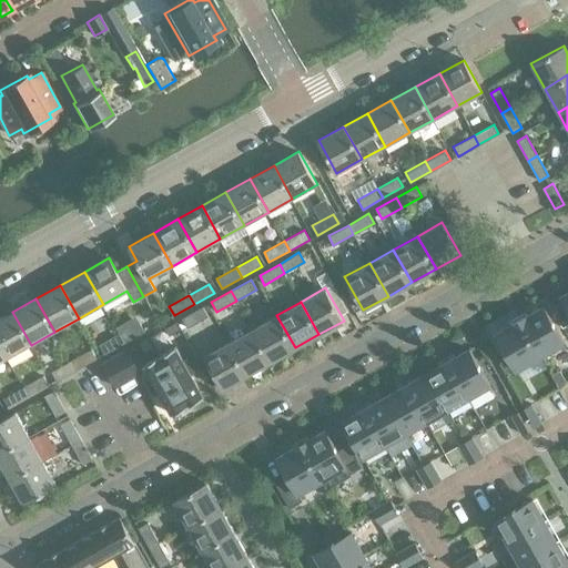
[(209,316),(203,306),(183,317),(189,327),(209,316)]
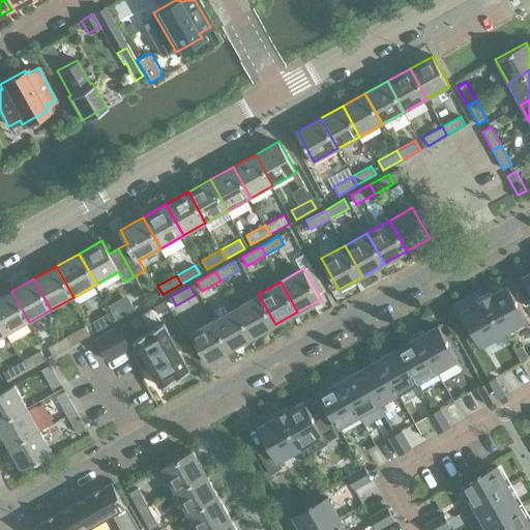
[(526,320),(507,286),(492,294),(484,298),(504,332),(526,320)]
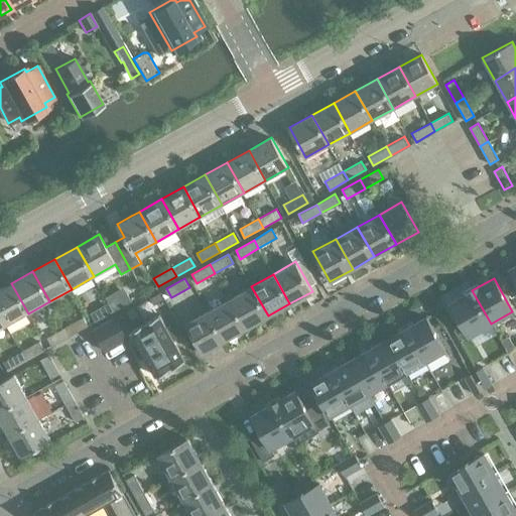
[(28,313),(11,283),(0,289),(0,314),(6,326),(28,313)]
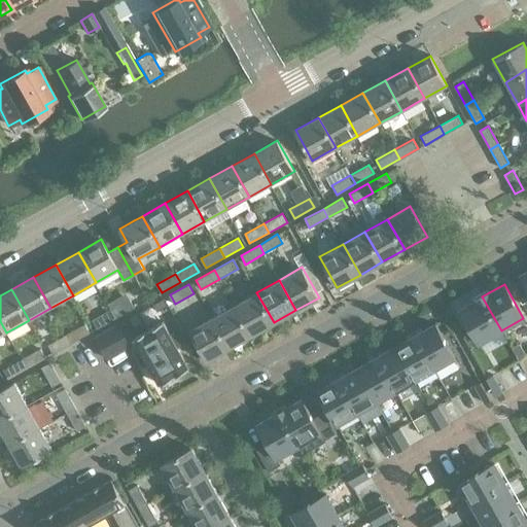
[(234,305),(251,336),(274,322),(256,292),(234,305)]
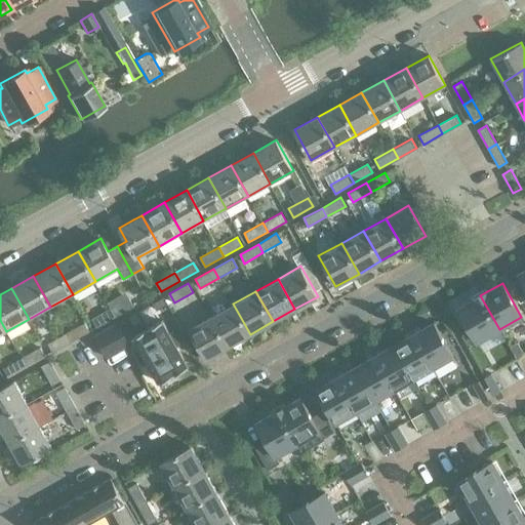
[(499,329),(480,295),(473,299),(473,300),(457,309),(477,341),(499,329)]
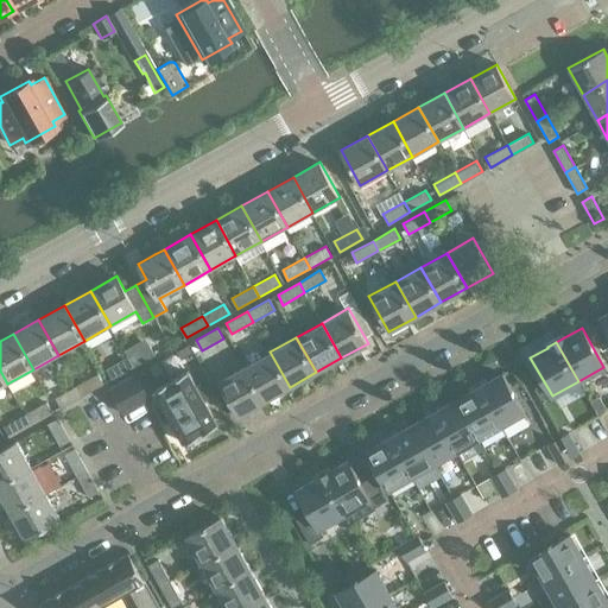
[(127,356),(133,367),(154,355),(149,344),(127,356)]
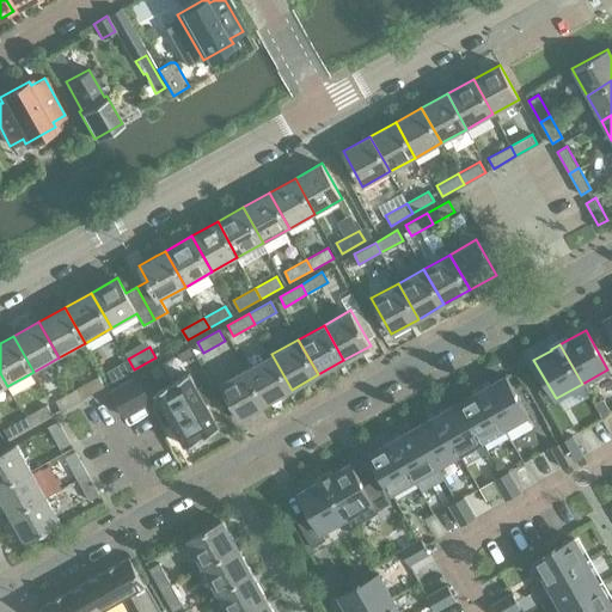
[(195,355),(190,347),(178,354),(182,362),(195,355)]
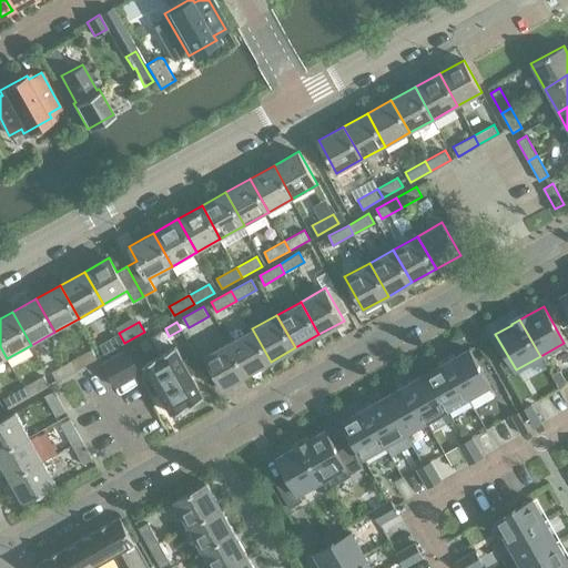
[(229,342),(246,375),(271,362),(252,328),(229,342)]
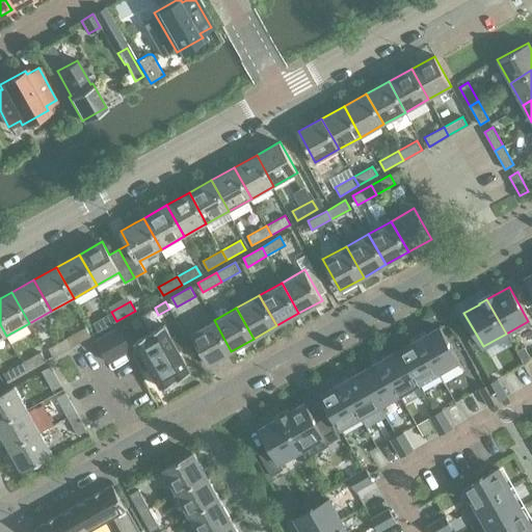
[(116,321),(111,312),(92,322),(98,331),(116,321)]
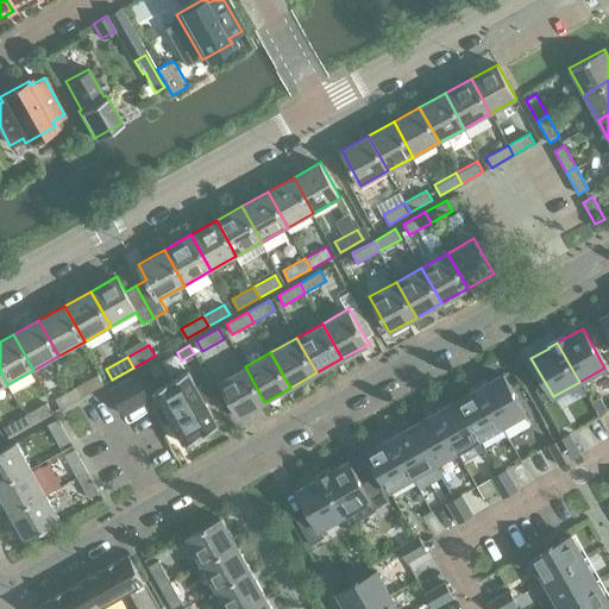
[(245,366),(218,381),(238,416),(264,402),(245,366)]
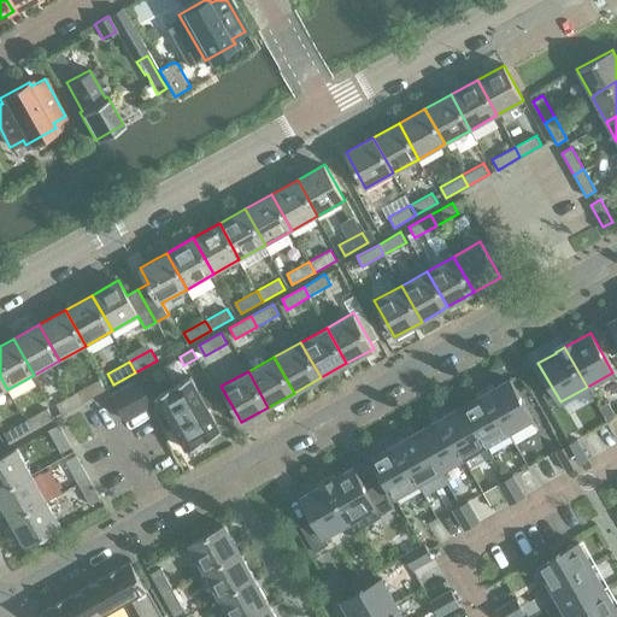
[(146,393),(153,388),(146,375),(111,395),(118,407),(146,393)]
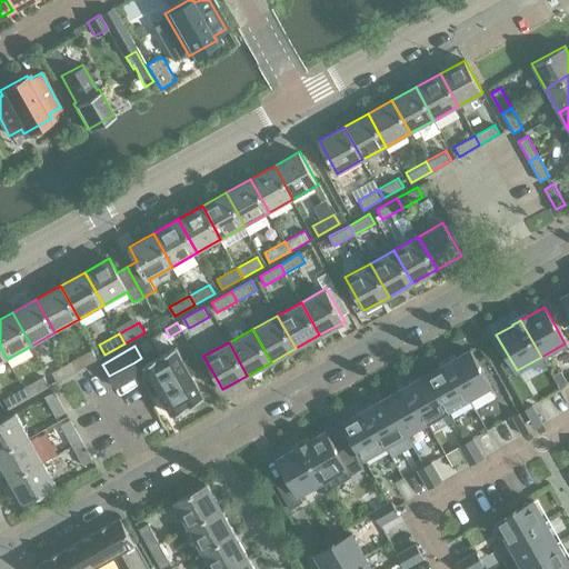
[(160,356),(188,406),(205,397),(190,372),(196,370),(197,372),(198,371),(189,357),(183,360),(176,347),(160,356)]
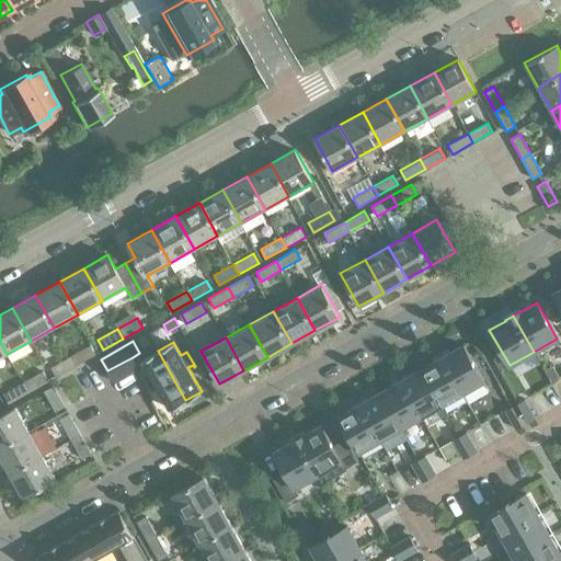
[(76,365),(95,354),(90,344),(70,355),(76,365)]
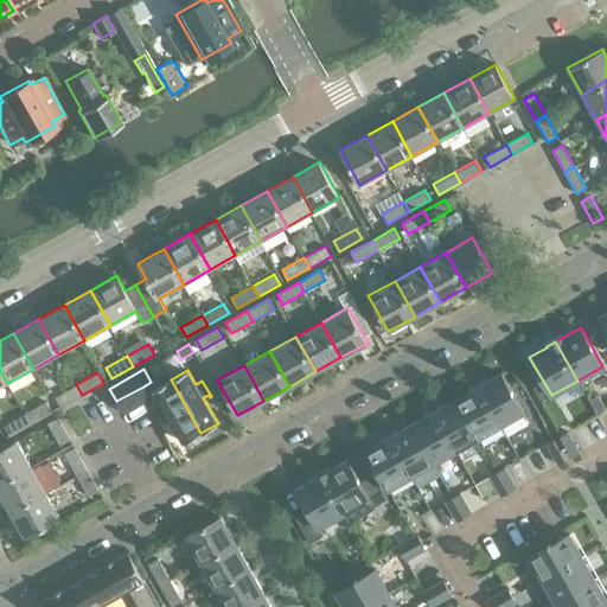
[(478,387),(500,425),(523,411),(502,374),(478,387)]
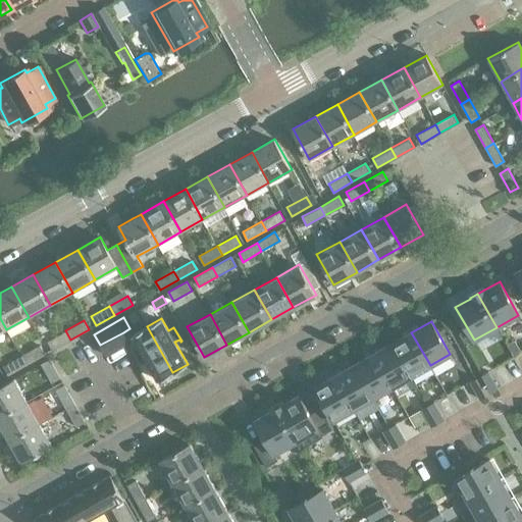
[(147,326),(133,334),(140,347),(134,350),(142,363),(143,363),(141,361),(146,358),(158,380),(172,372),(147,326)]
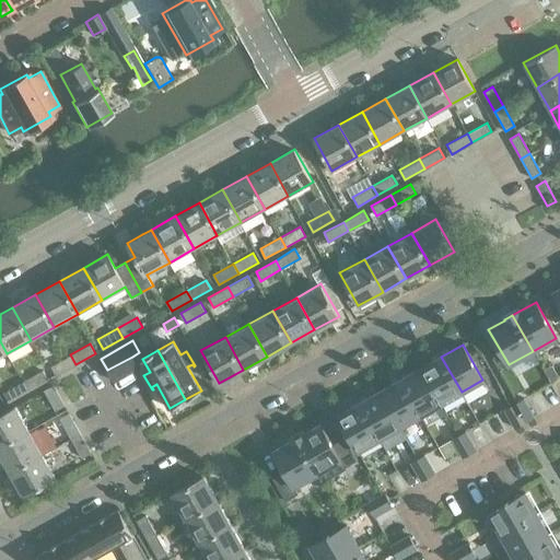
[(76,364),(70,354),(50,366),(56,375),(76,364)]
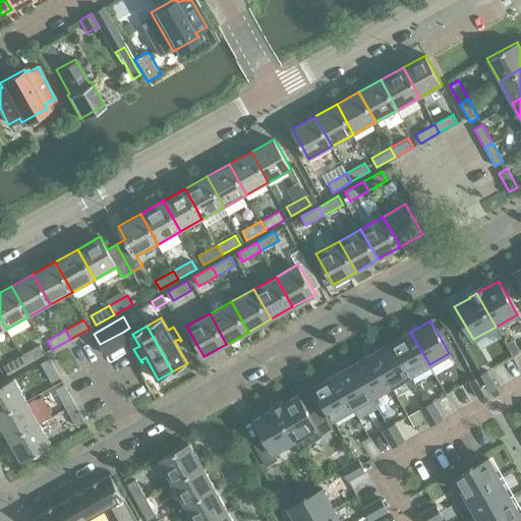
[(123,332),(100,344),(106,355),(128,342),(123,332)]
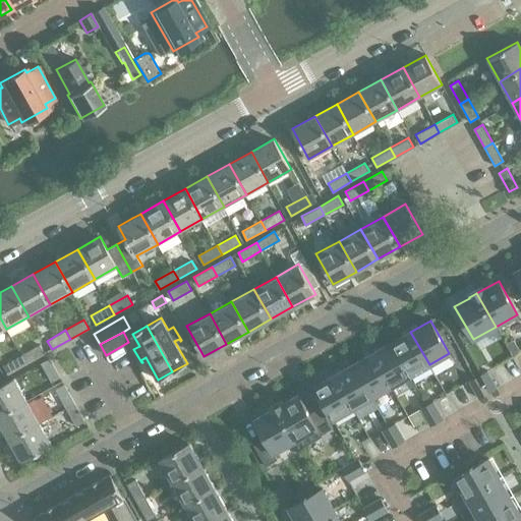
[(429,364),(410,332),(392,342),(410,375),(429,364)]
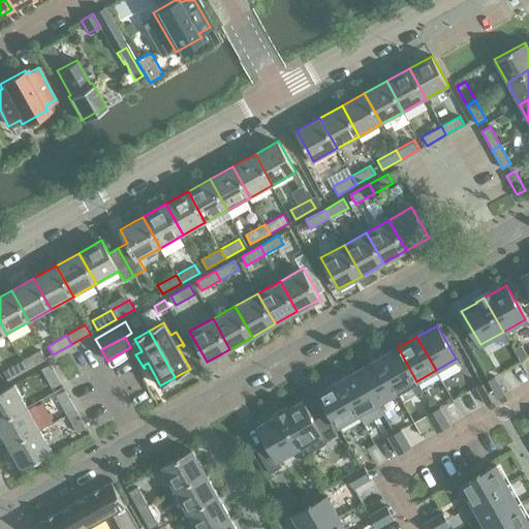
[(528,355),(523,345),(514,350),(521,362),(528,356),(528,355)]
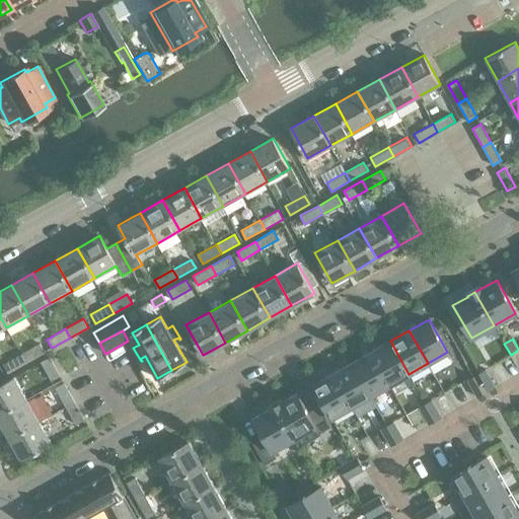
[(409,374),(390,341),(371,352),(389,385),(409,374)]
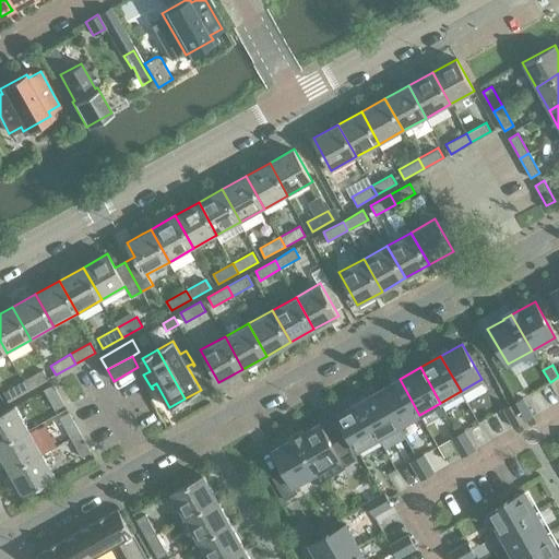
[(27,391),(48,379),(43,369),(22,381),(27,391)]
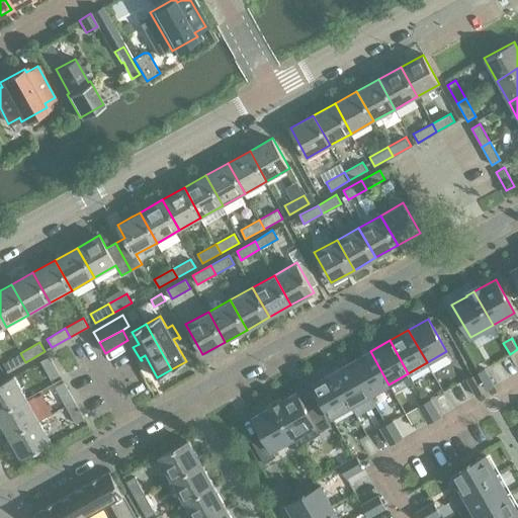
[(370,351),(351,362),(369,395),(389,384),(370,351)]
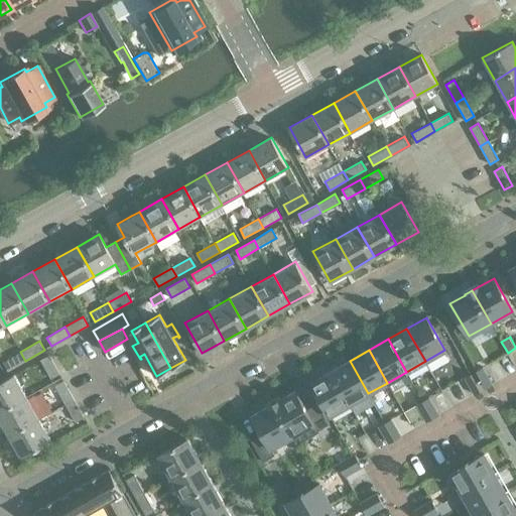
[(25,361),(20,352),(3,362),(8,371),(25,361)]
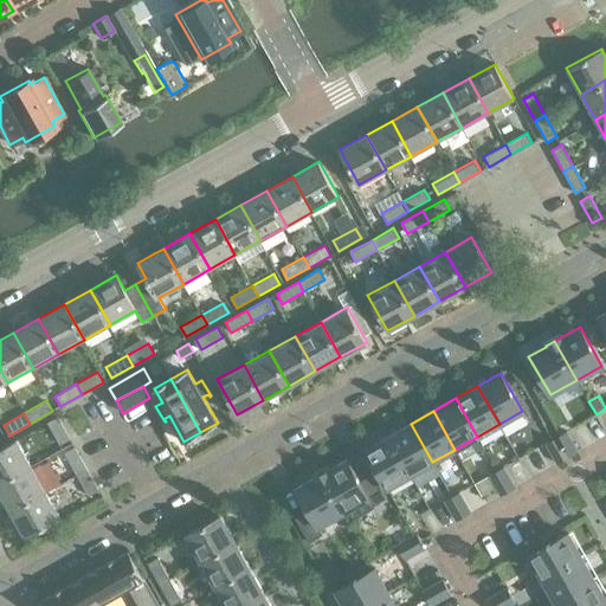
[(58,417),(47,423),(60,445),(70,439),(58,417)]
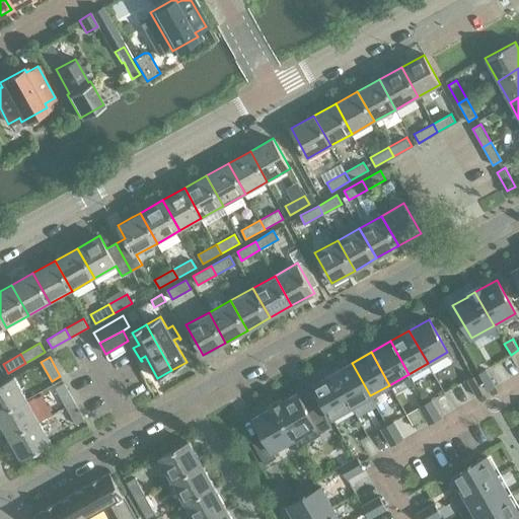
[(352,363),(332,373),(352,406),(370,395),(352,363)]
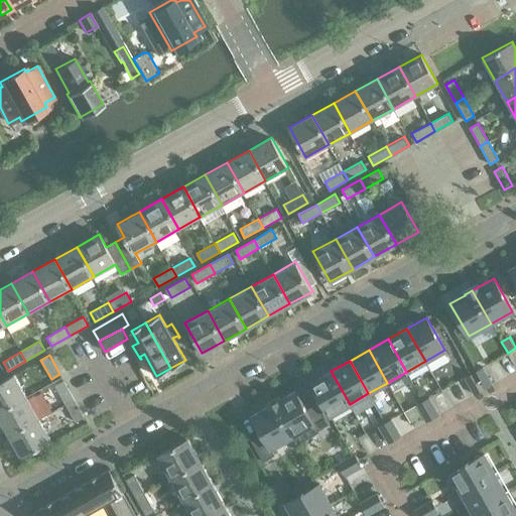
[(483,367),(476,370),(486,388),(492,384),(483,367)]
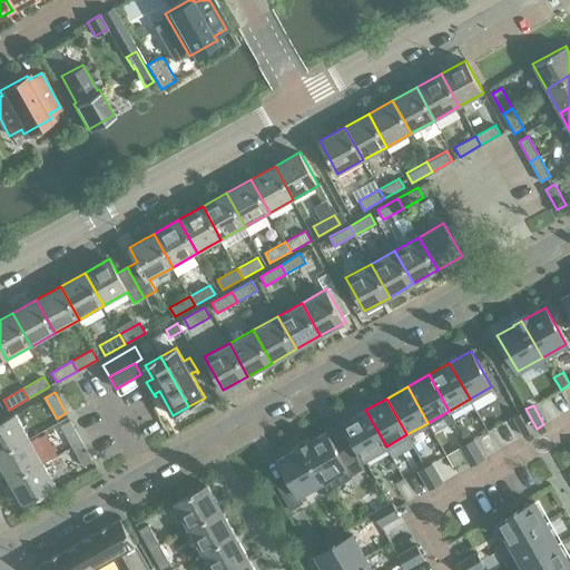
[(386,446),(365,410),(344,423),(364,459),(386,446)]
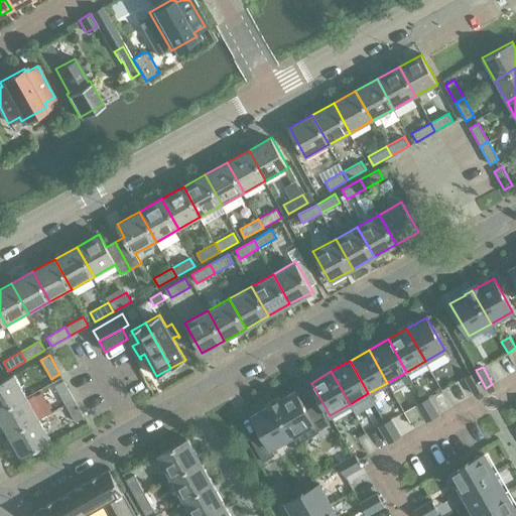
[(471,373),(465,377),(475,394),(481,391),(471,373)]
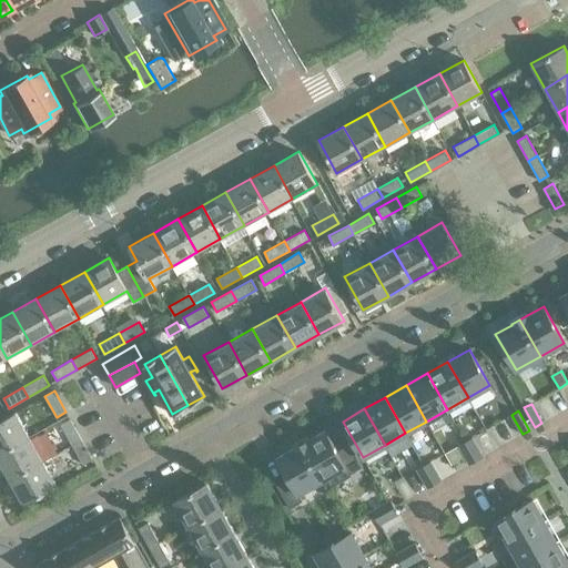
[(17,412),(0,419),(0,453),(30,436),(17,412)]
